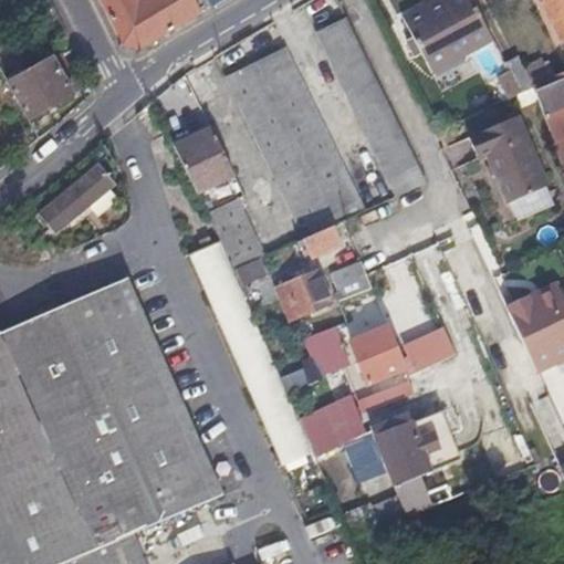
[(102,0),(122,41),(137,48),(200,11),(194,0),(102,0)]
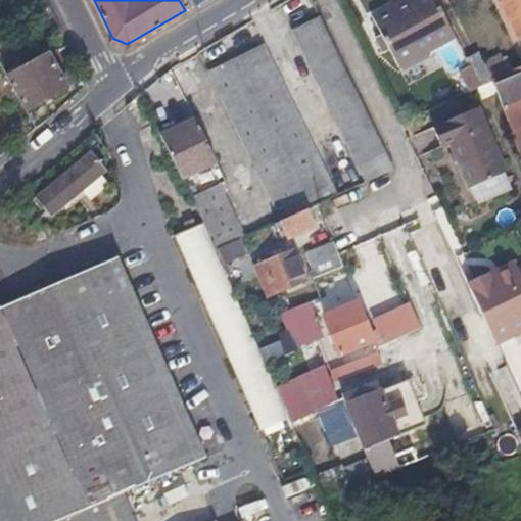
[(391,0),(367,12),(392,62),(450,33),(432,0),(391,0)]
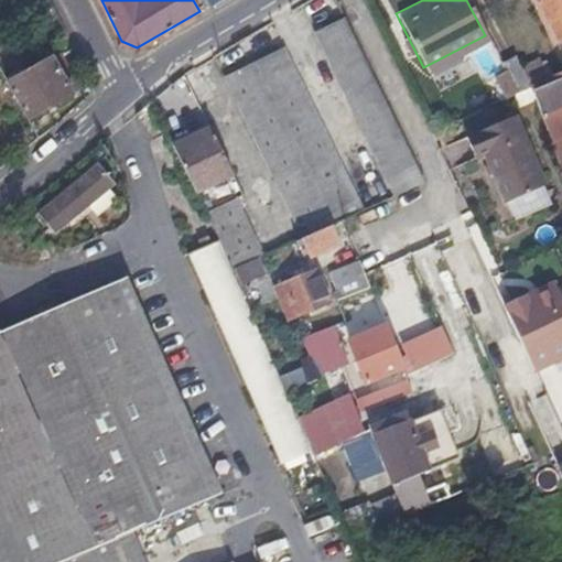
[(561,36),(561,0),(535,0),(555,41),(561,36)]
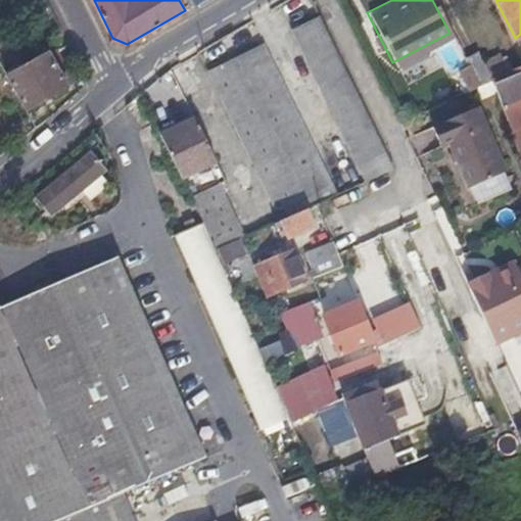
[(394,166),(357,90),(319,13),(290,28),(366,179),(394,166)]
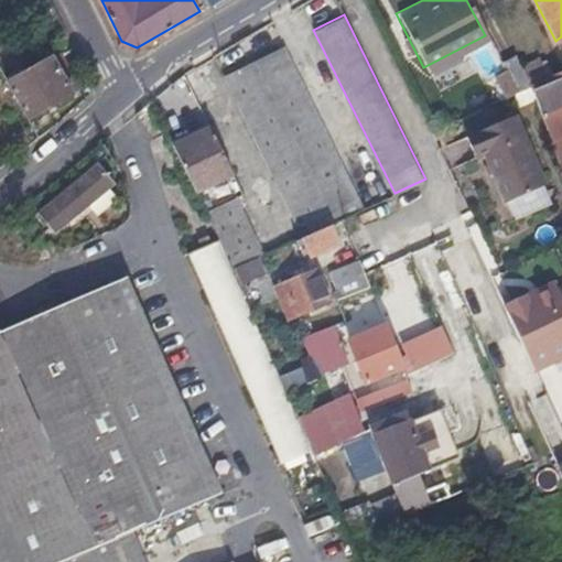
[(303,238),(330,225),(360,209),(280,46),(223,74),(303,238)]
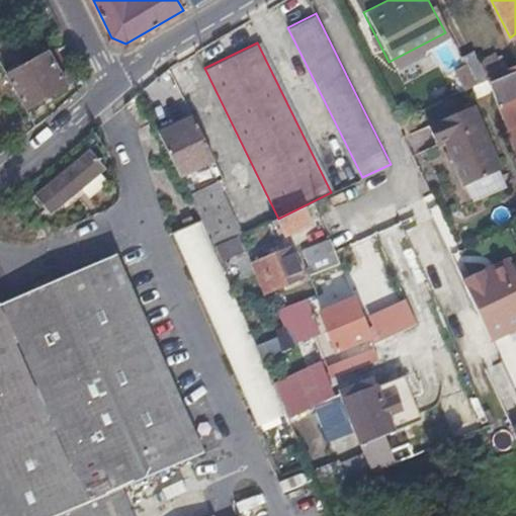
[(461,90),(485,79),(471,53),(448,64),(461,90)]
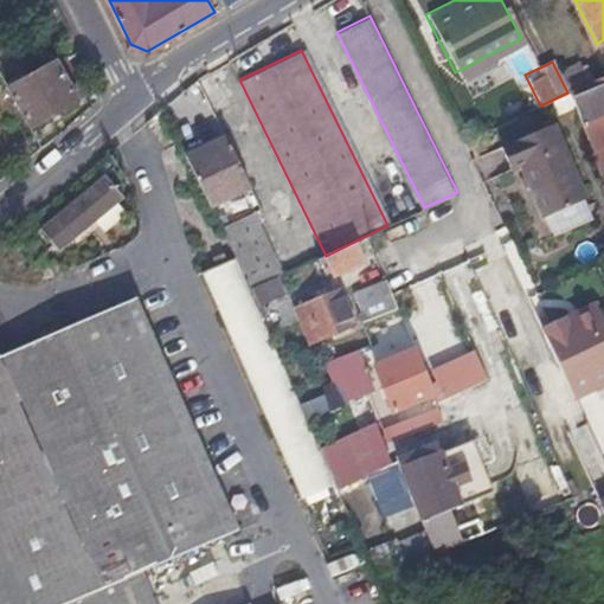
[(12,87),(31,123),(77,101),(58,63),(12,87)]
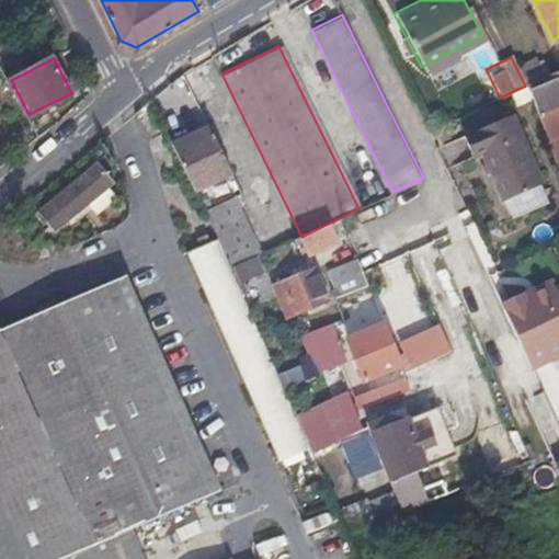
[(527,82),(533,97),(539,111),(558,101),(558,68),(558,67),(527,82)]
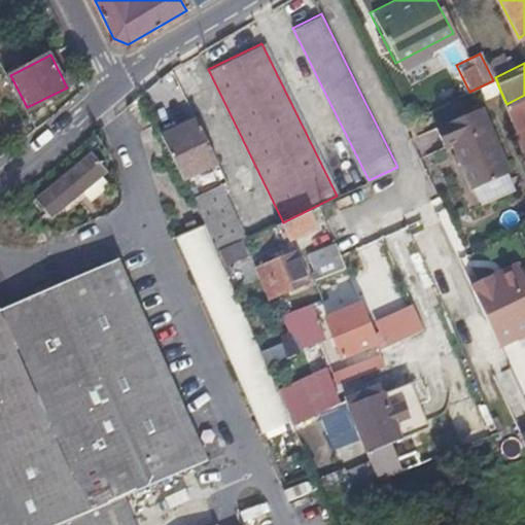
[(441,144),(446,142),(450,140),(469,184),(504,170),(478,105),(431,124),(441,144)]
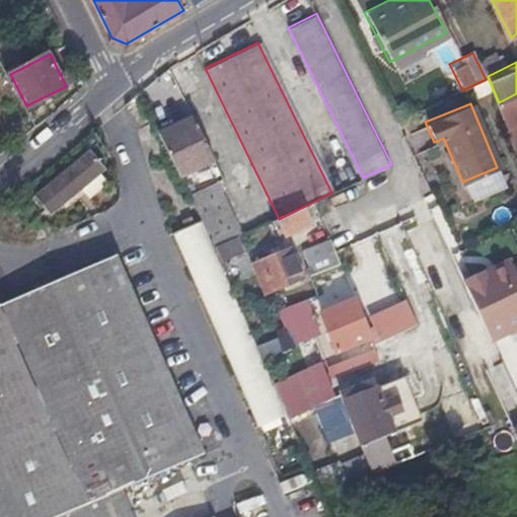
[(180,175),(197,166),(214,157),(193,116),(158,132),(180,175)]
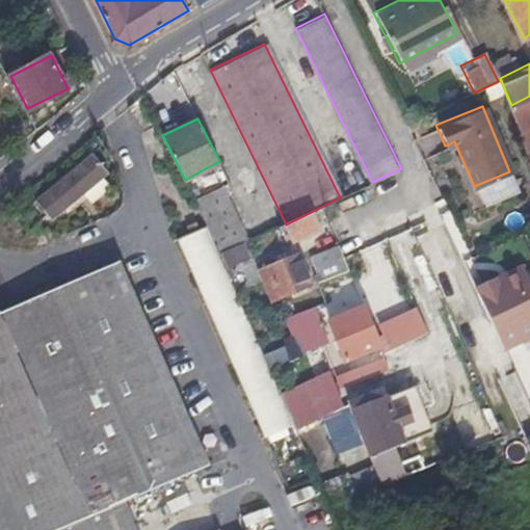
[(69,171),(76,189),(109,160),(98,148),(69,171)]
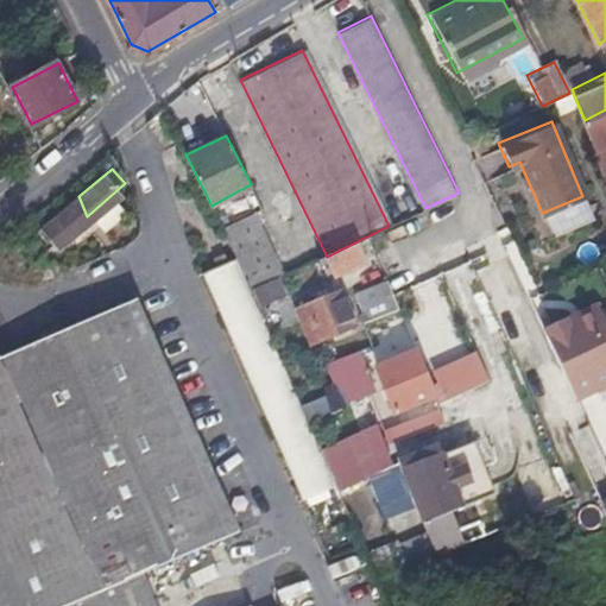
[(58,244),(87,216),(79,196),(44,229),(58,244)]
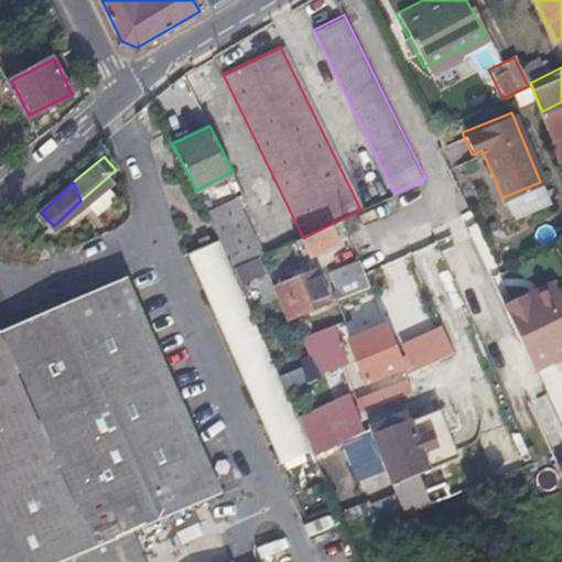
[(206,212),(234,270),(259,258),(265,256),(234,196),(206,212)]
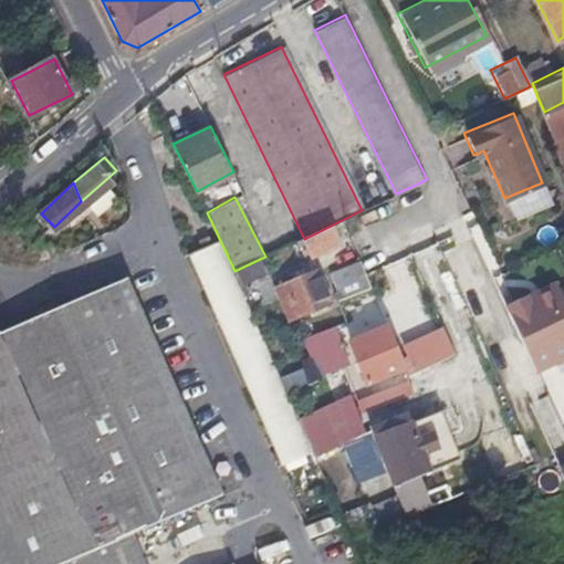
[(337,240),(331,226),(304,239),(299,241),(307,259),(331,248),(337,240)]
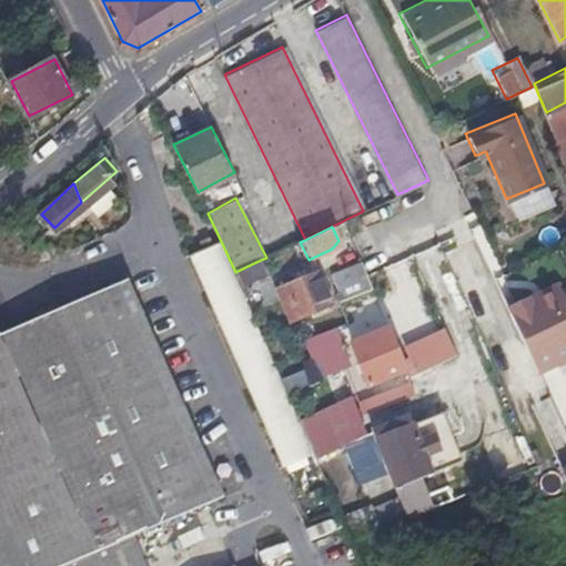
[(281,462),(295,455),(310,448),(219,241),(190,253),(281,462)]
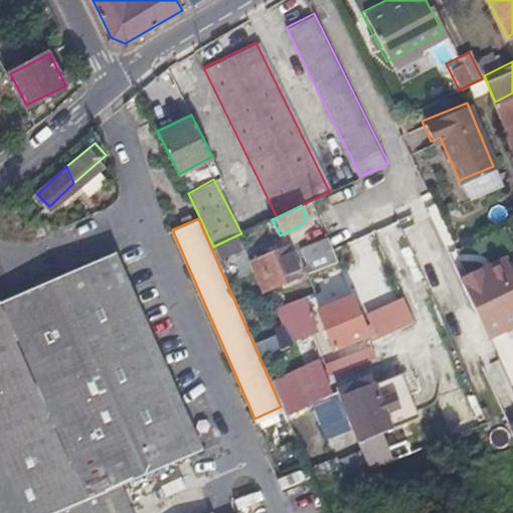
[(372,228),(387,275),(410,268),(395,221),(372,228)]
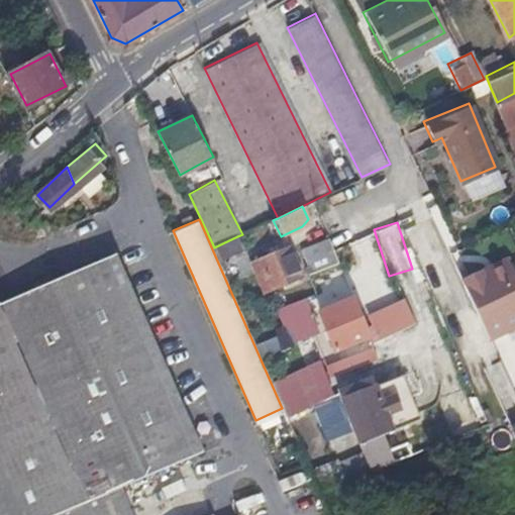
[(237,236),(214,247),(224,270),(248,260),(237,236)]
